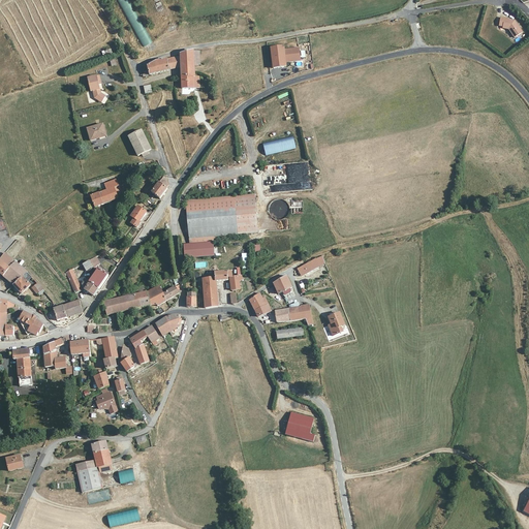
[(152,41),(128,0),(117,0),(143,47),(152,41)]
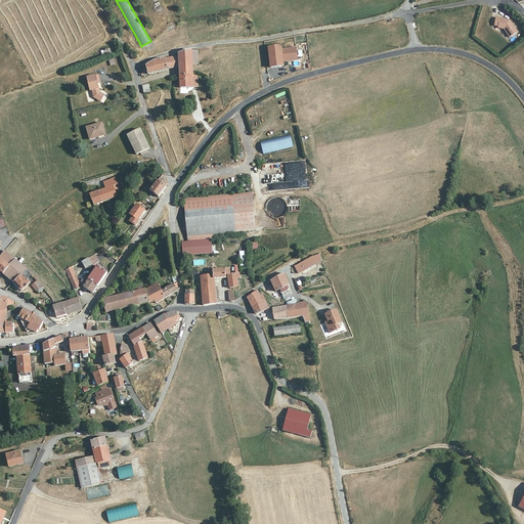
[(519,32),(511,20),(496,19),(495,28),(499,28),(499,29),(507,31),(512,38),(519,32)]
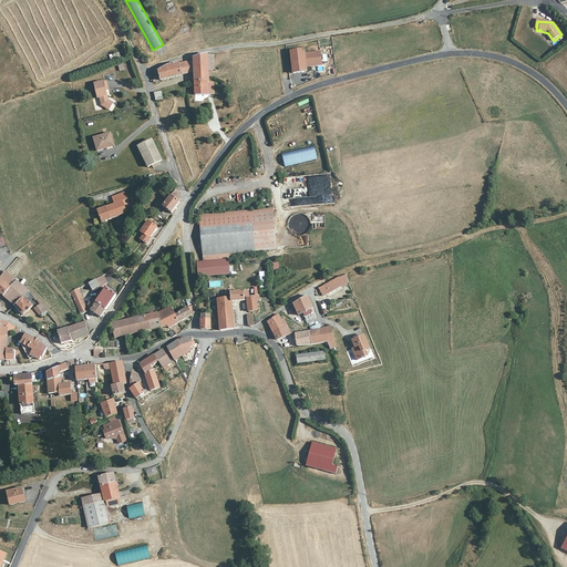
[(305,49),(290,51),(292,73),(308,72),(307,65),(321,64),(320,51),(305,53),(305,49)]
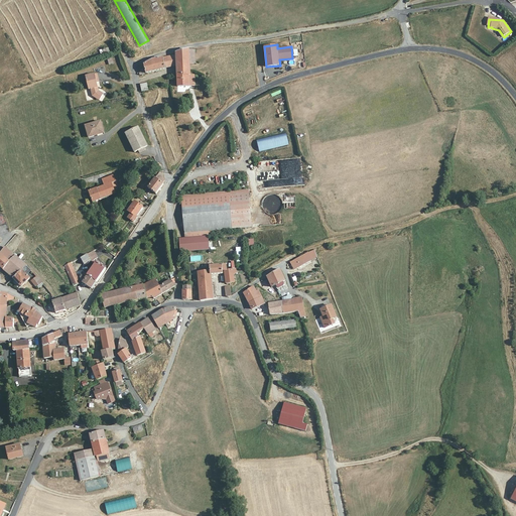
[(188,62),(187,48),(175,51),(176,53),(177,65),(178,75),(189,74),(188,62)]
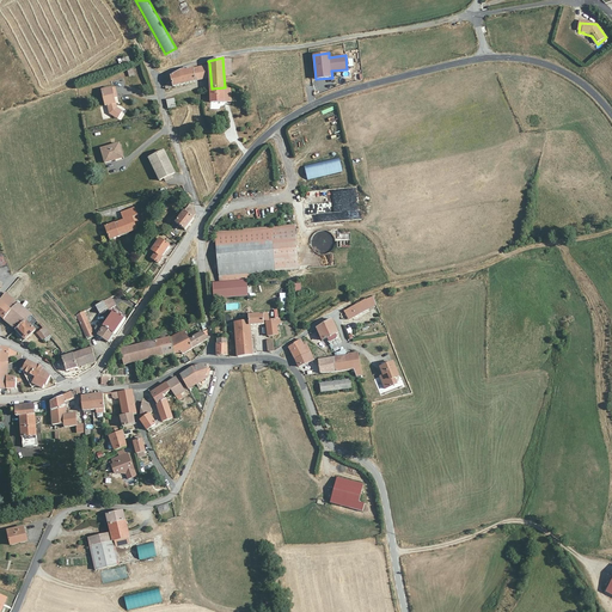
[(210,77),(209,63),(195,67),(196,78),(210,77)]
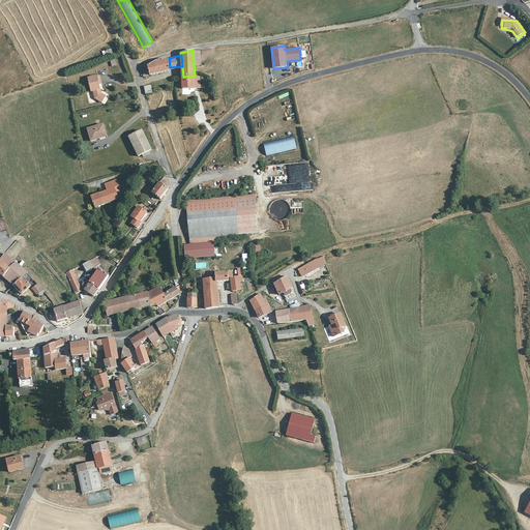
[(170,67),(169,58),(147,65),(148,67),(144,74),(170,69),(170,67)]
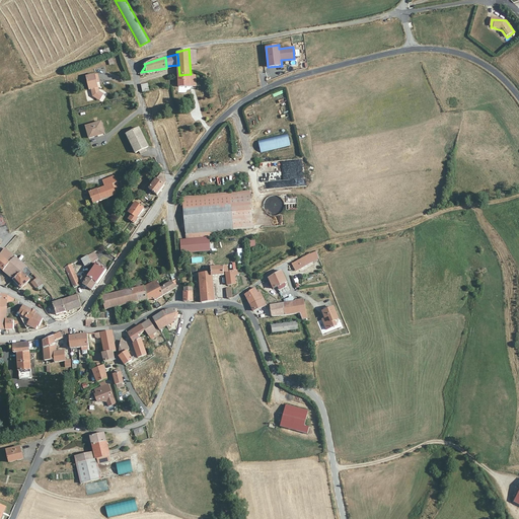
[(99,74),(89,76),(90,83),(92,90),(94,95),(94,96),(101,101),(106,95),(101,91),(99,83),(101,82),(99,74)]
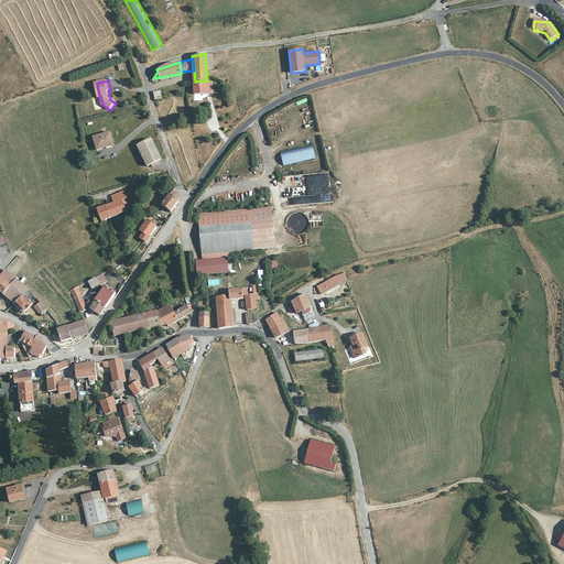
[(208,94),(207,80),(195,82),(195,84),(196,94),(208,94)]
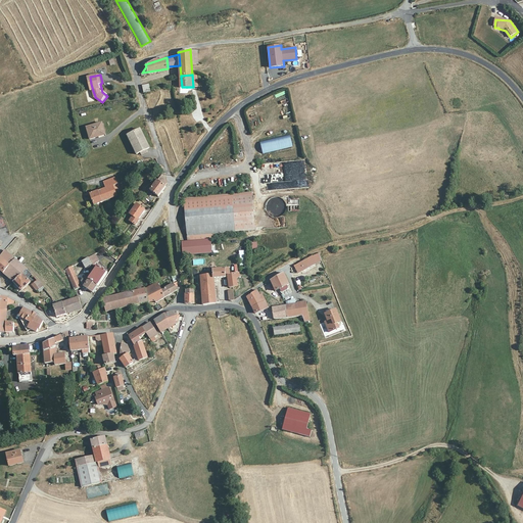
[(143,83),(145,90),(152,89),(150,81),(143,83)]
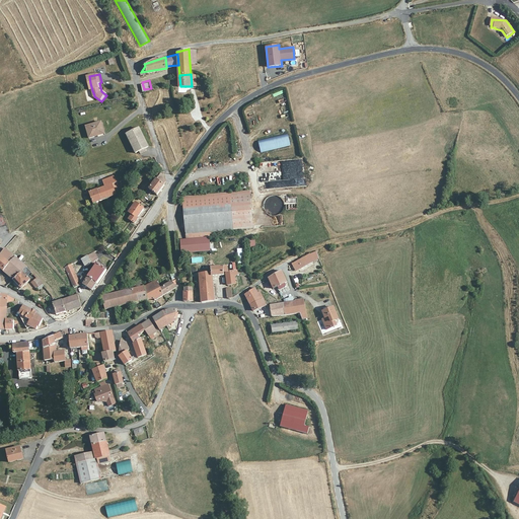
[(101,122),(87,127),(89,137),(104,133),(101,122)]
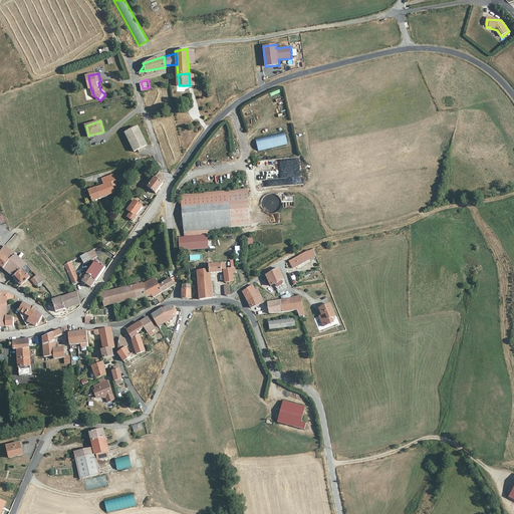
[(140,129),(126,135),(134,153),(138,151),(140,153),(145,151),(144,149),(148,147),(140,129)]
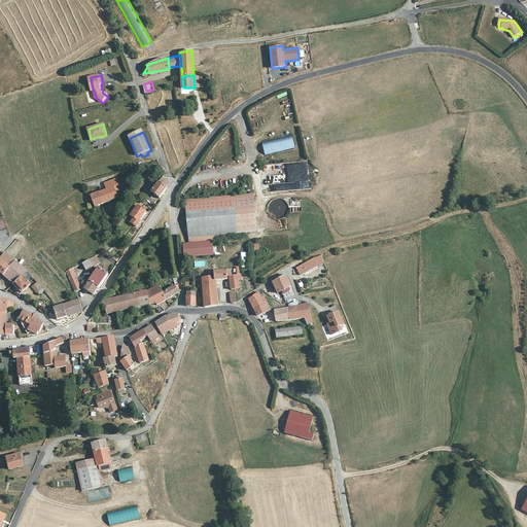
[(314,138),(320,160),(329,156),(324,135),(314,138)]
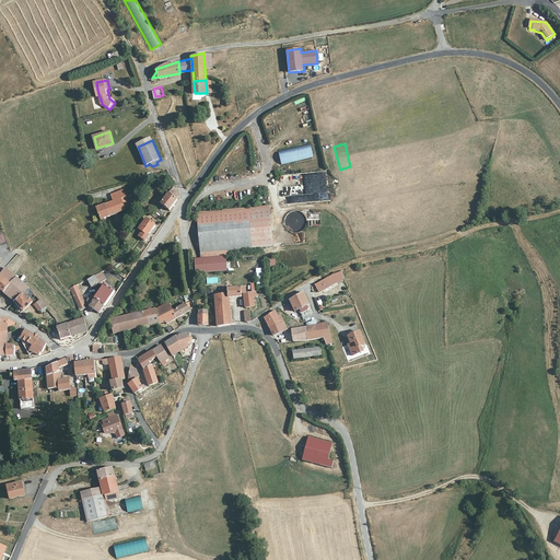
[(311,146),(280,152),(282,163),(313,155),(311,146)]
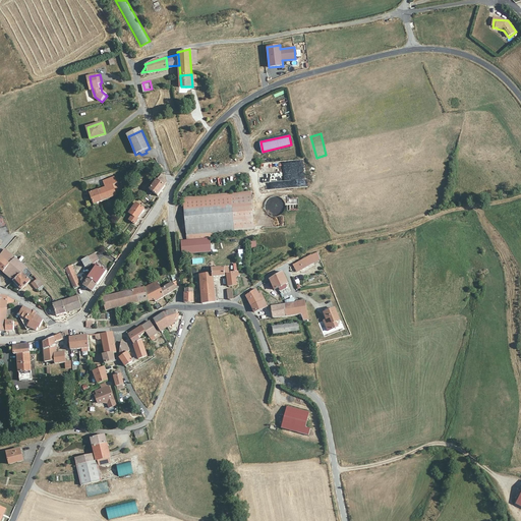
[(164,182),(160,175),(148,190),(156,196),(162,187),(162,186),(163,184),(164,182)]
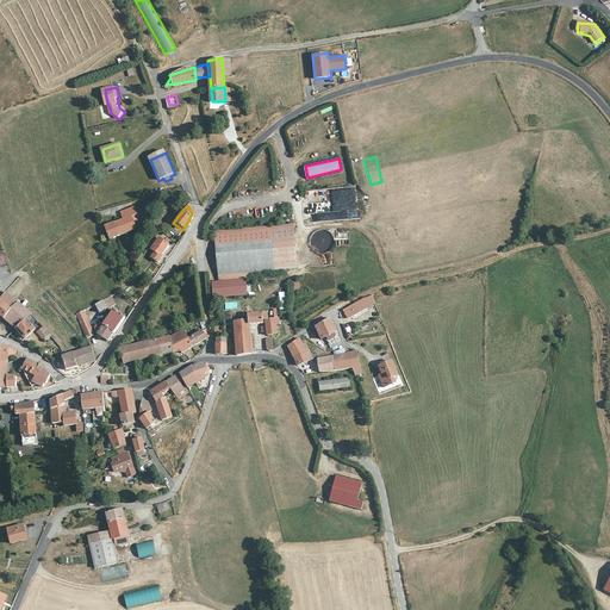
[(136,207),(123,212),(125,218),(106,226),(110,235),(107,236),(110,240),(138,229),(136,222),(141,219),(136,207)]
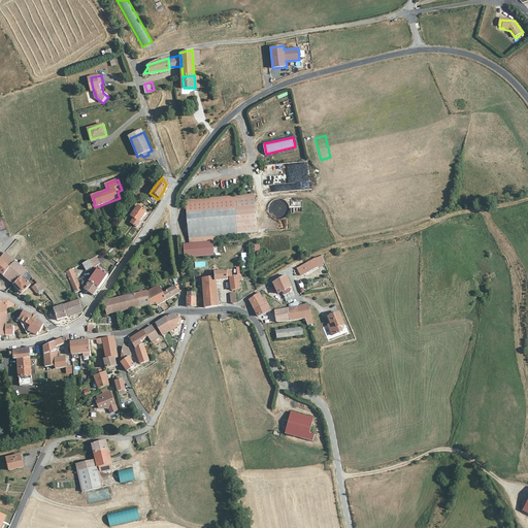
[(255,194),(188,199),(191,243),(215,241),(218,241),(217,235),(258,232),(255,194)]
